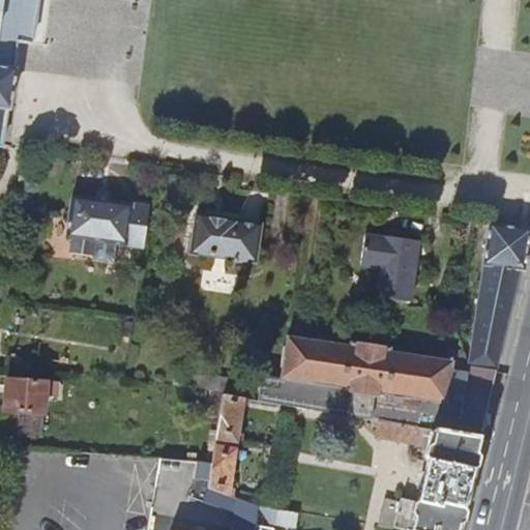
[(32,42),(37,0),(0,0),(0,147),(2,148),(7,110),(9,109),(16,68),(12,67),(17,41),(32,42)]
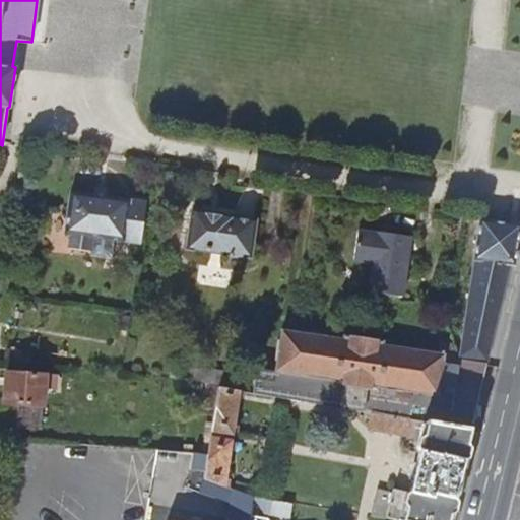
[(140,247),(146,204),(70,194),(65,236),(71,237),(69,252),(90,255),(92,240),(140,247)]
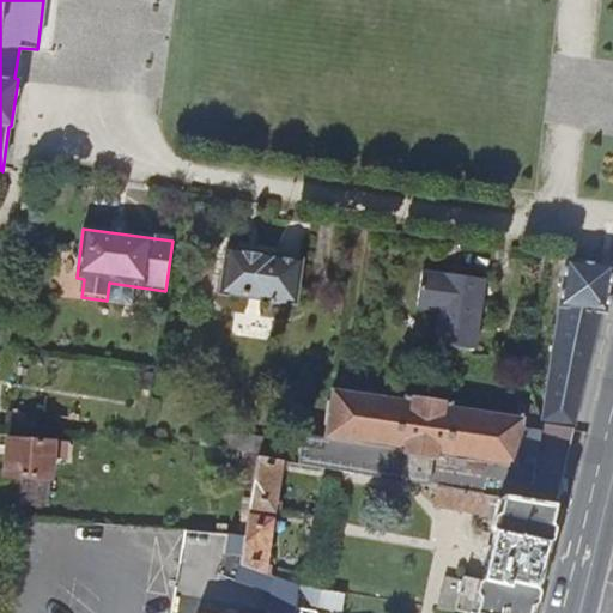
[(291,308),(297,262),(225,252),(219,297),(291,308)]
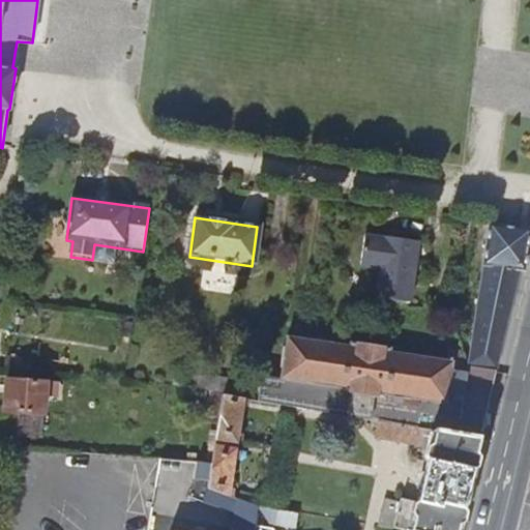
[(513,299),(519,277),(520,270),(523,270),(529,231),(490,226),(460,355),(458,358),(455,351),(439,349),(438,357),(395,350),(395,347),(355,341),(354,344),(273,330),(263,398),(280,401),(356,413),(383,418),(411,423),(481,435),(490,398),(494,384),(513,299)]
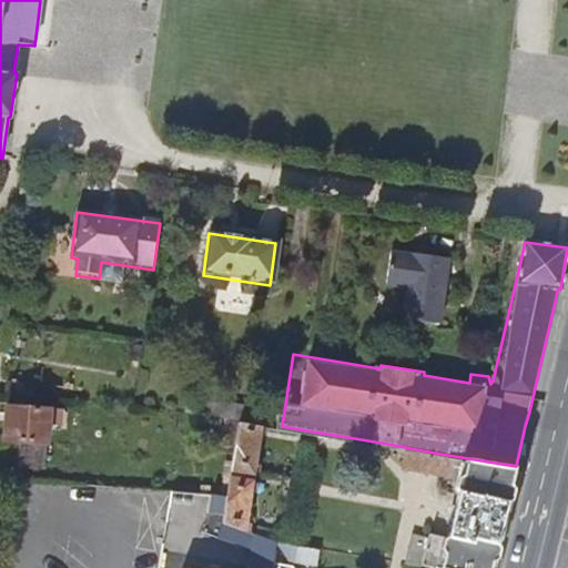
[(438,326),(449,262),(392,253),(384,300),(417,305),(415,322),(438,326)]
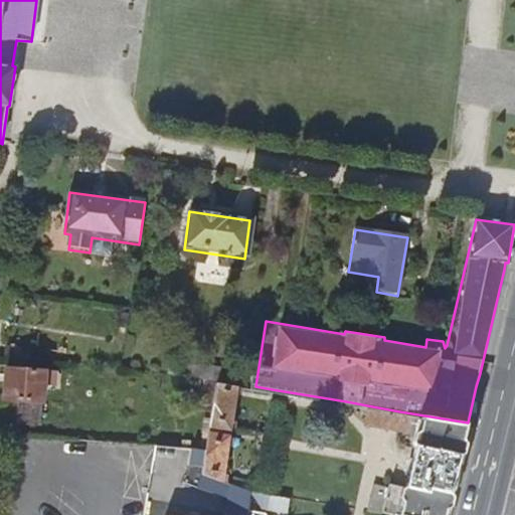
[(222,376),(225,359),(206,358),(206,375),(222,376)]
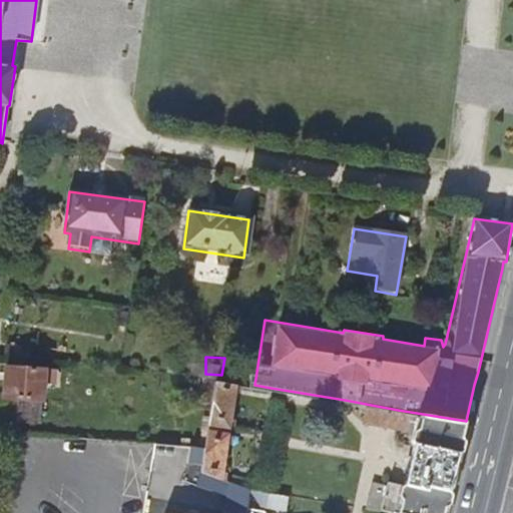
[(50,424),(52,385),(57,386),(58,373),(7,370),(6,398),(21,400),(20,422),(50,424)]
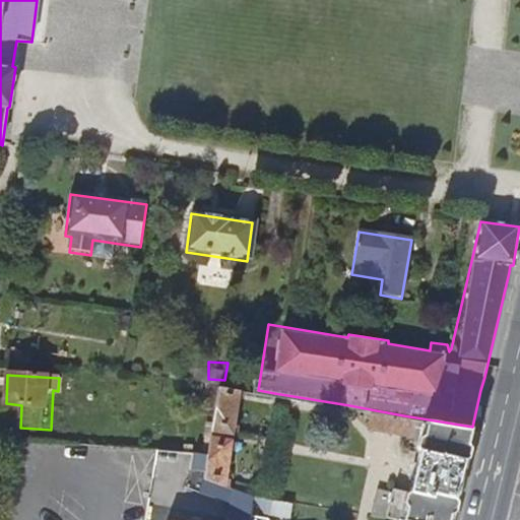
[(229,481),(245,387),(222,383),(215,421),(210,451),(208,466),(208,467),(207,470),(229,481)]
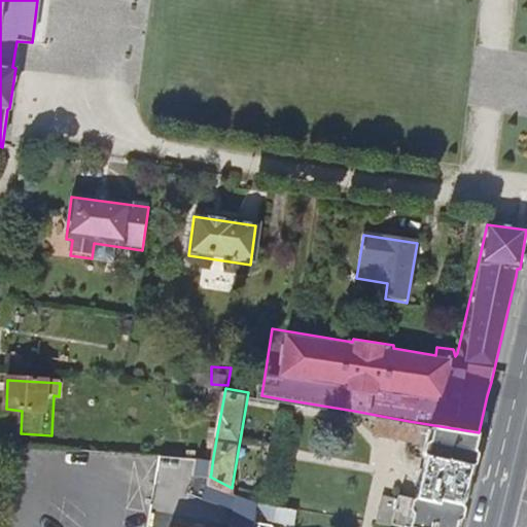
[(456,526),(465,490),(467,483),(479,432),(409,421),(381,416),(378,434),(416,444),(415,447),(428,450),(411,526),(456,526)]
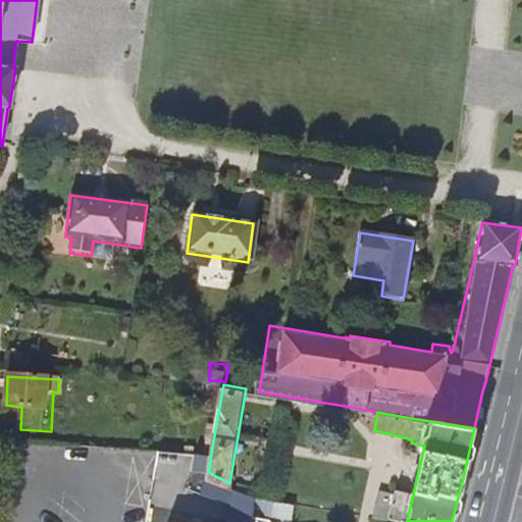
[(209,468),(211,453),(195,453),(193,453),(190,465),(209,468)]
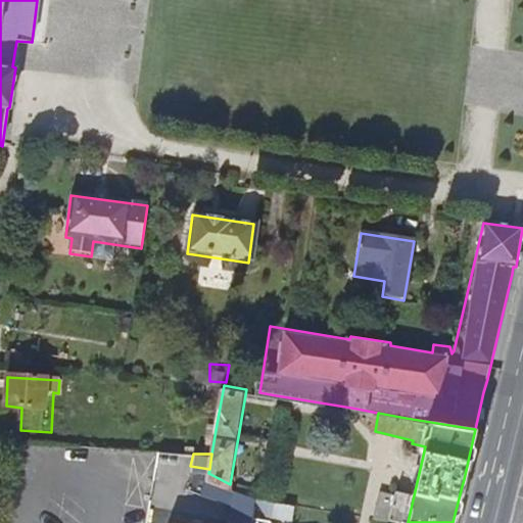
[(236,509),(239,489),(230,484),(208,473),(199,489),(236,509)]
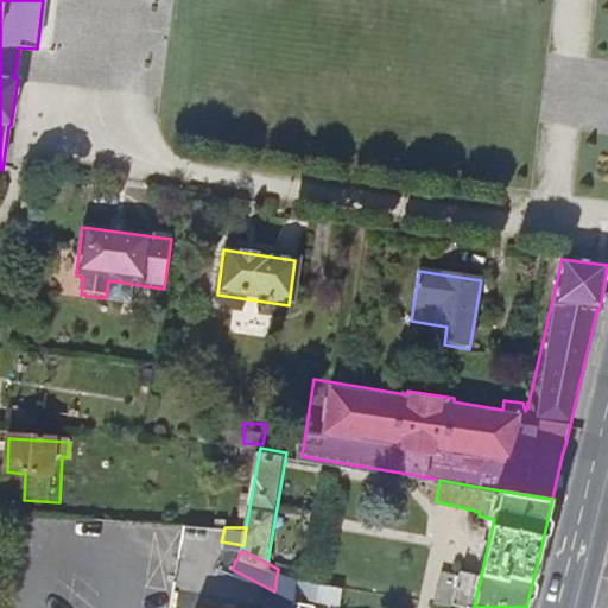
[(296,607),(301,582),(302,581),(298,580),(278,569),(274,591),(271,607),(296,607)]
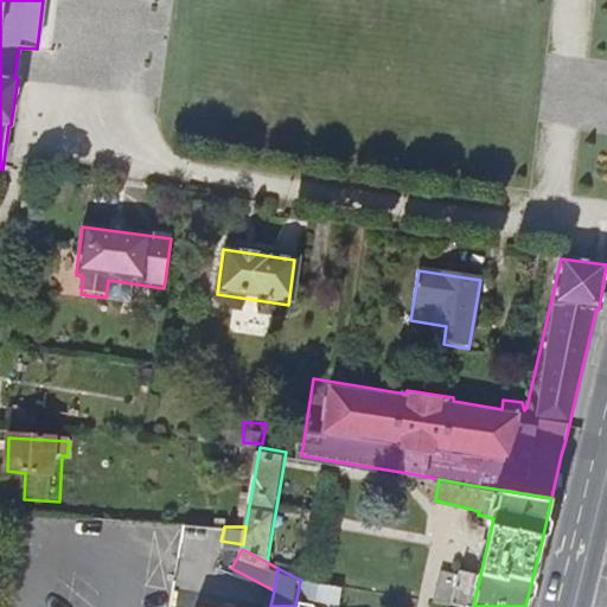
[(461,605),(466,572),(447,569),(442,602),(461,605)]
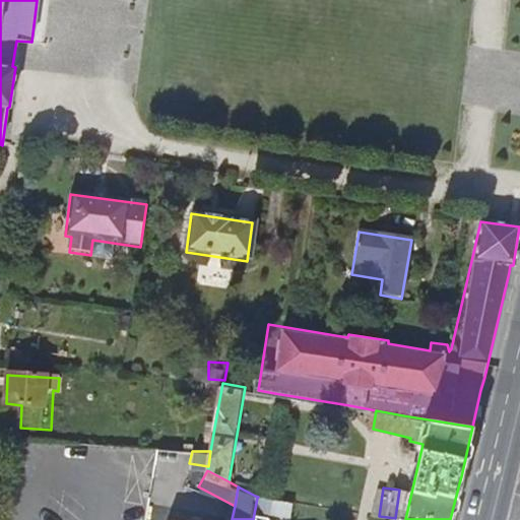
[(312,519),(314,505),(302,504),(258,497),(257,498),(266,511),(312,519)]
